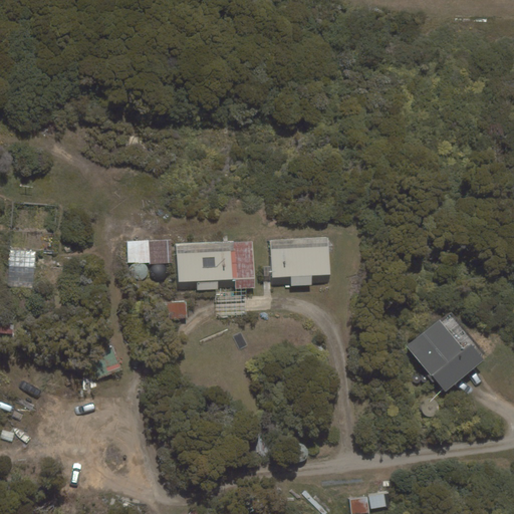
[(328,238),(272,241),(274,278),(330,275),(328,238)]
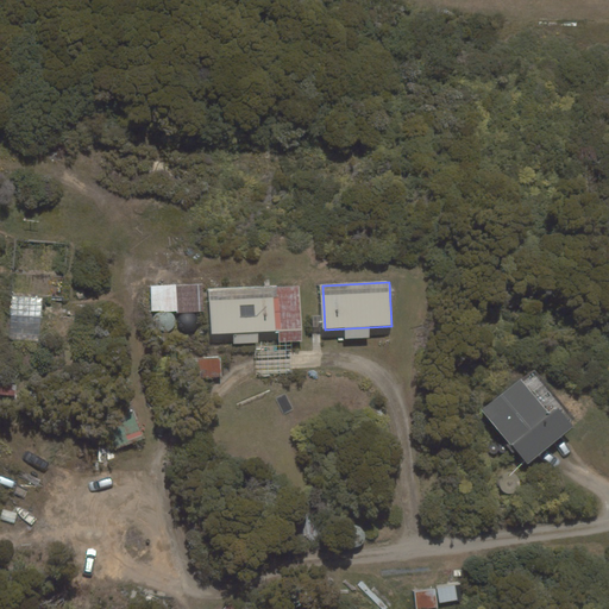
[(200,311),(199,284),(150,286),(151,313),(200,311)]
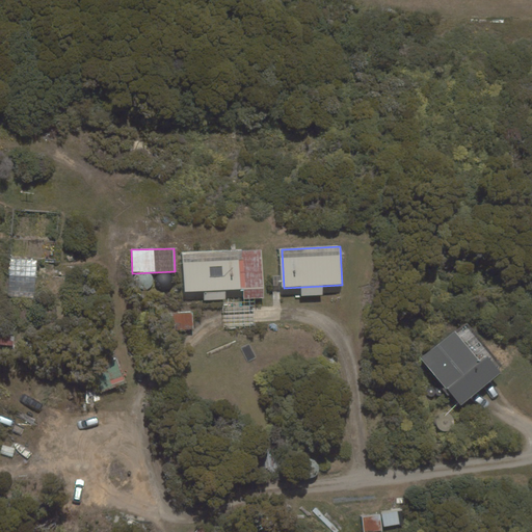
[(262,249),(183,254),(185,292),(264,288),(262,249)]
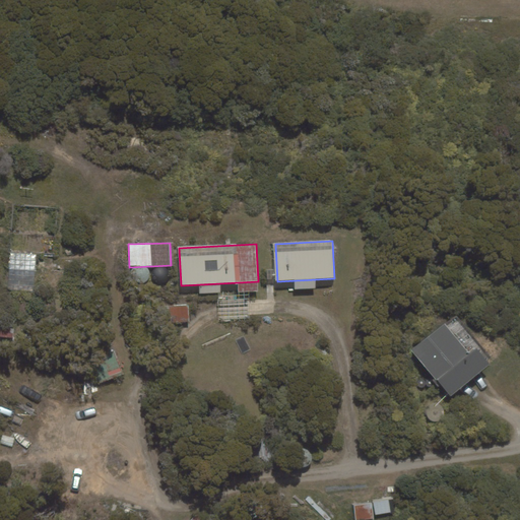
[(189,322),(188,305),(167,306),(168,323),(189,322)]
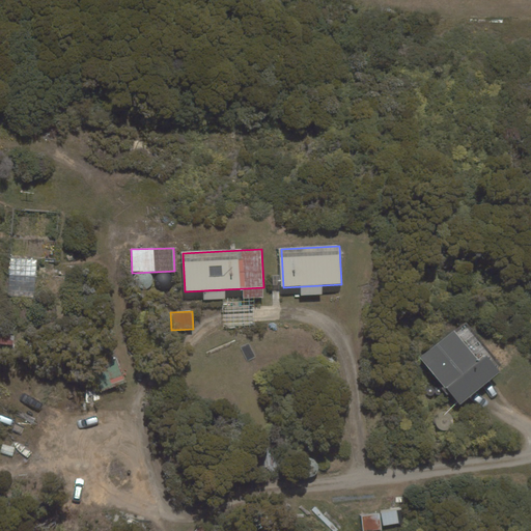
[(479,361),(454,331),(421,358),(460,406),(501,372),(486,355),(479,361)]
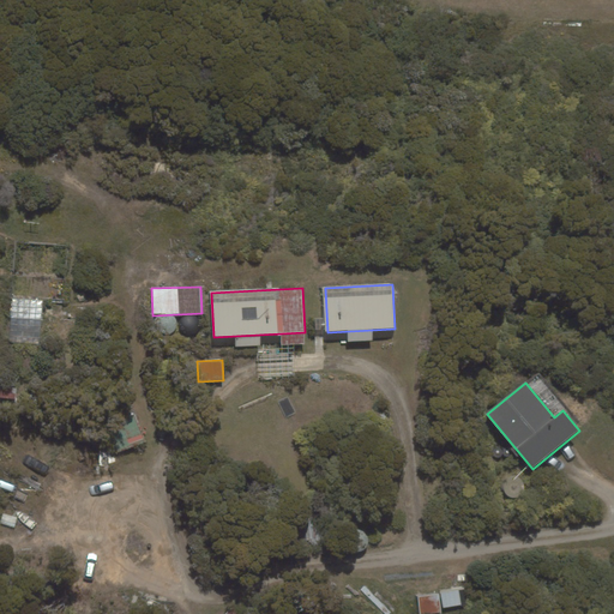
[(464,590),(464,588),(441,591),(444,607),(461,605),(458,590),(464,590)]
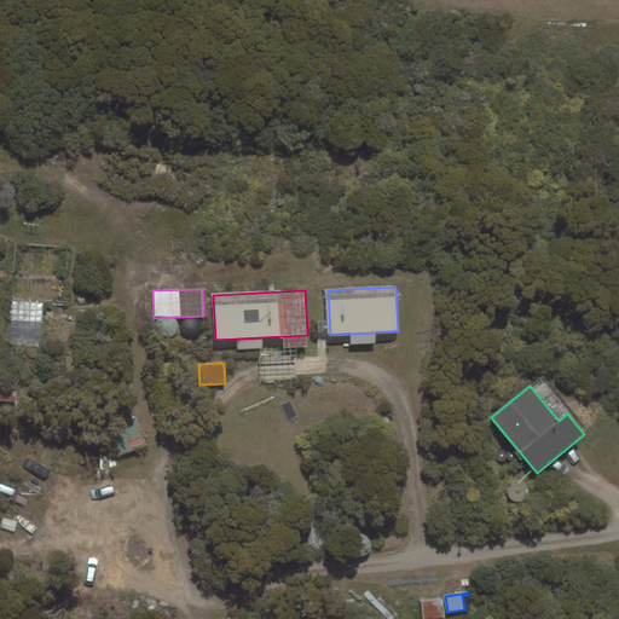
[(435,618),(444,618),(443,599),(421,601),(422,618),(435,618)]
